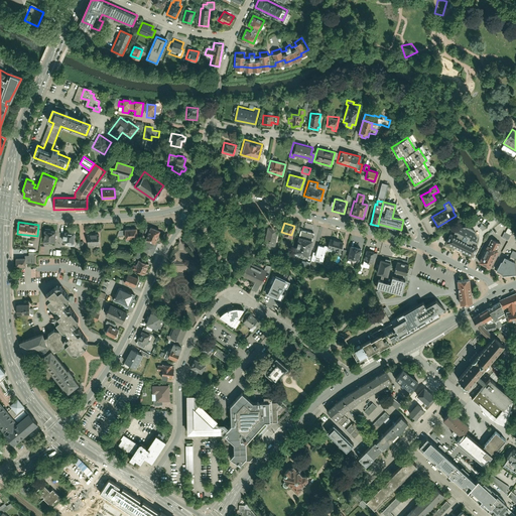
[(275,244),(278,227),(267,225),(264,246),(270,247),(270,243),(275,244)]
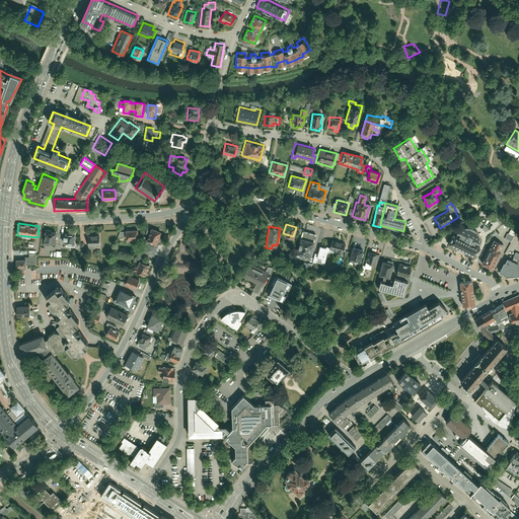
[(453,231),(448,241),(475,255),(480,245),(477,244),(478,241),(479,238),(479,234),(477,232),(475,229),(472,227),(468,226),(465,226),(462,227),(460,228),(458,230),(456,233),(453,231)]
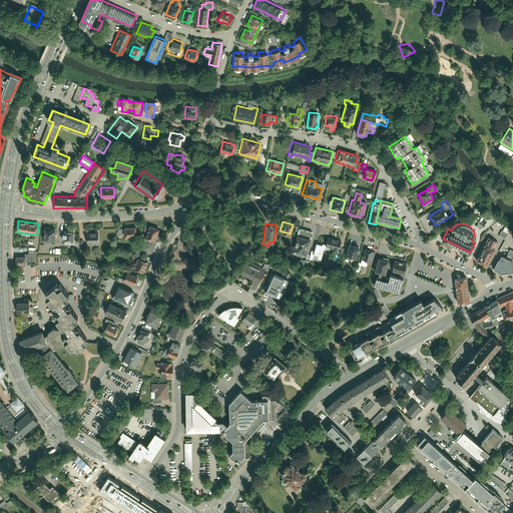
[(149,224),(144,236),(146,237),(142,249),(151,252),(156,241),(154,240),(155,237),(157,238),(159,233),(157,232),(158,227),(149,224)]
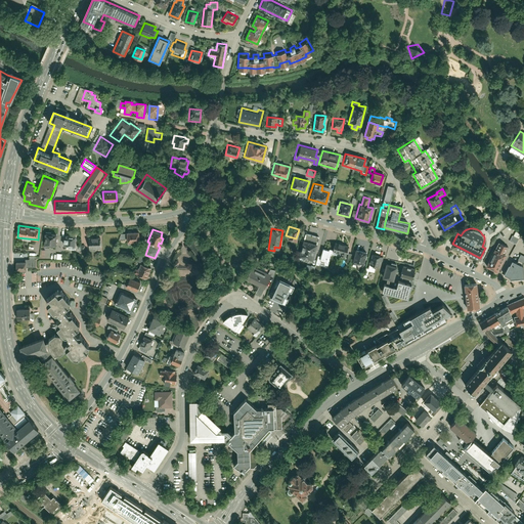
[(126,230),(126,241),(139,241),(138,230),(126,230)]
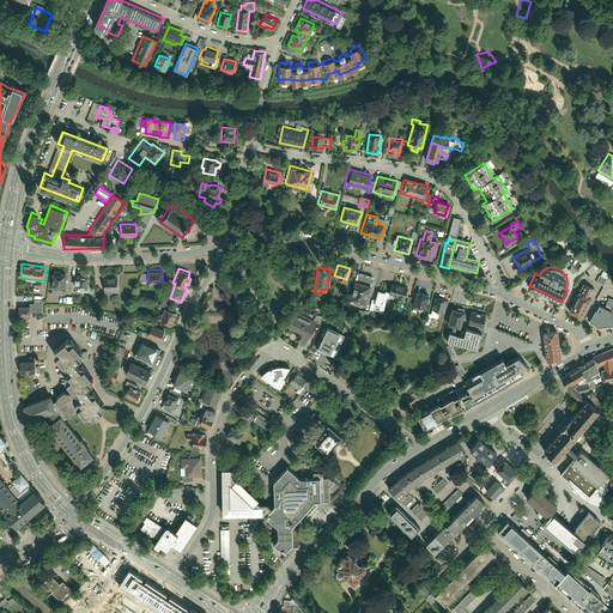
[(604,286),(610,273),(602,269),(596,281),(604,286)]
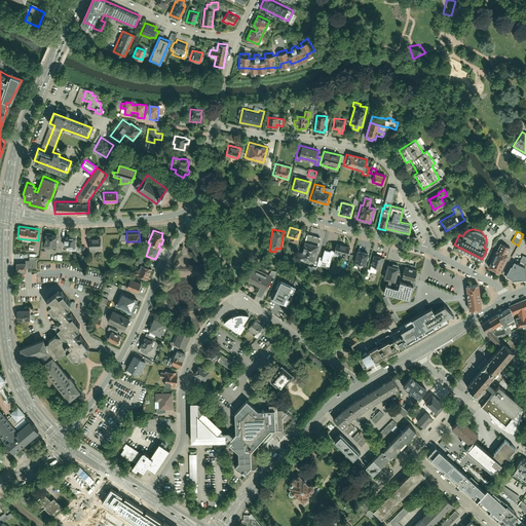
[(43,234),(42,246),(54,247),(55,234),(43,234)]
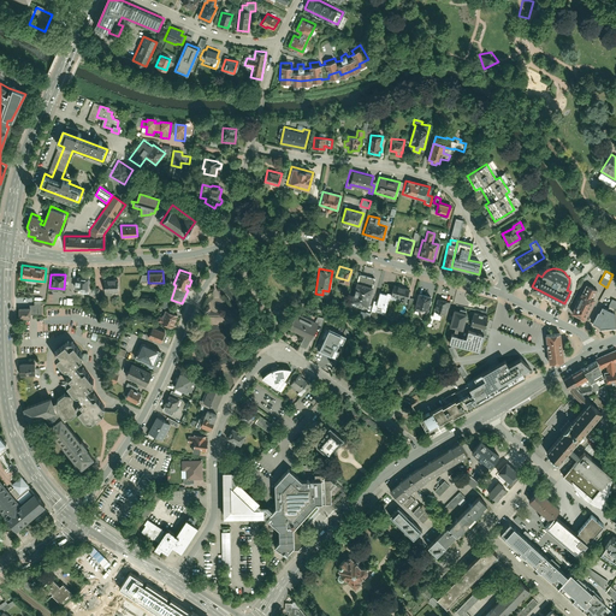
[(75,277),(73,288),(81,288),(81,291),(88,291),(88,288),(89,276),(77,274),(77,278),(75,277)]
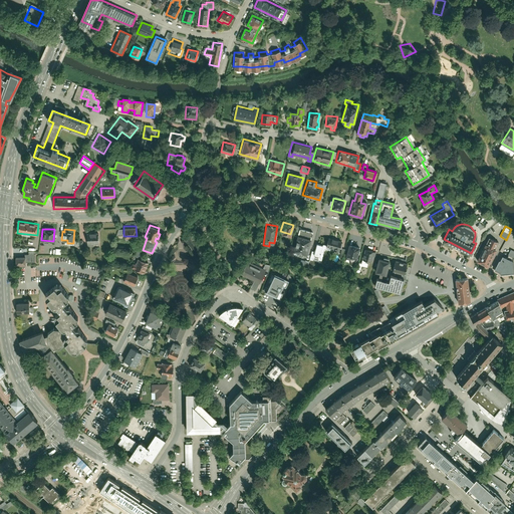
[(312,232),(299,229),(294,252),(307,255),(312,232)]
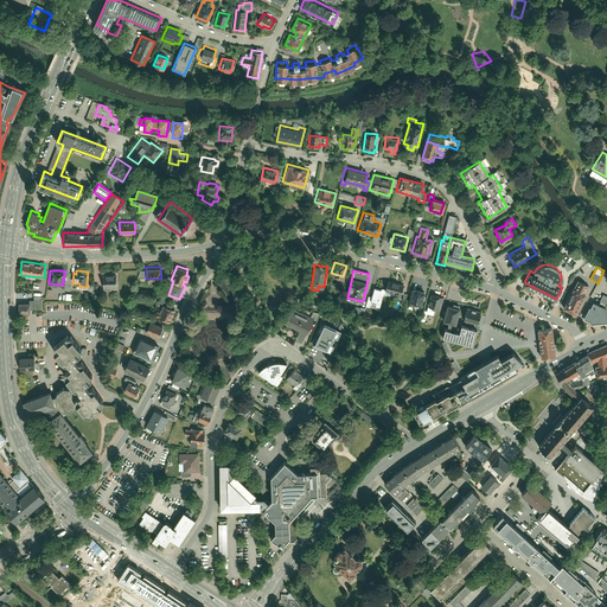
[(102,275),(102,291),(108,291),(108,286),(117,286),(117,274),(102,275)]
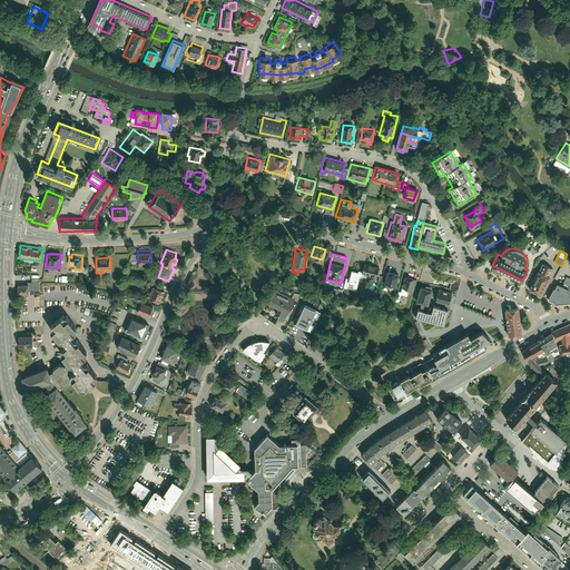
[(541,262),(529,288),(540,294),(553,267),(541,262)]
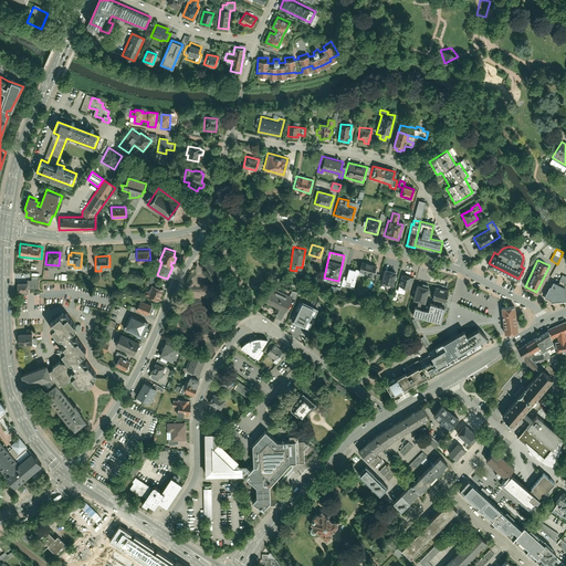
[(360,270),(359,271),(368,273),(368,275),(373,276),(373,275),(374,275),(374,273),(376,274),(377,268),(376,268),(376,266),(363,262),(360,270)]
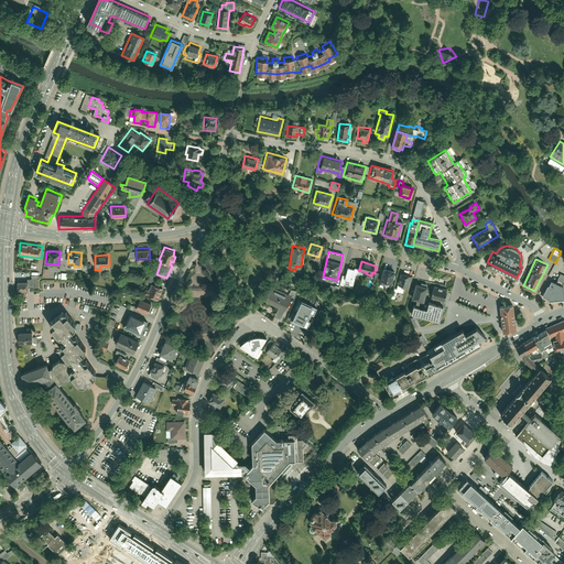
[(348,268),(346,274),(344,281),(344,283),(345,283),(349,284),(348,288),(349,288),(349,289),(350,289),(350,288),(353,289),(356,275),(357,275),(358,270),(359,269),(355,268),(355,269),(348,268)]
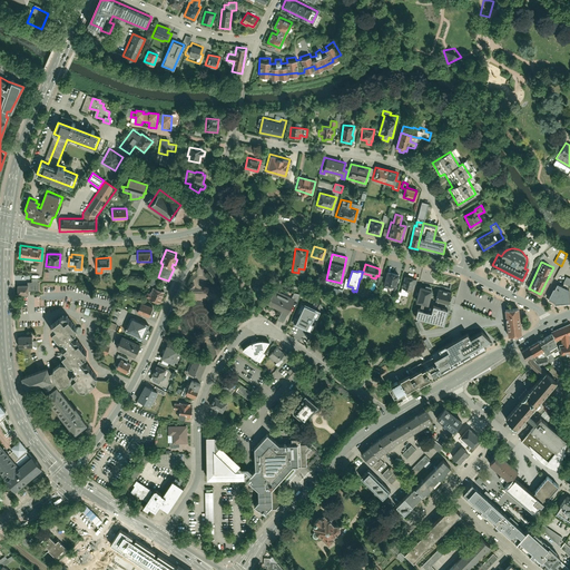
[(385,271),(382,285),(394,288),(399,274),(392,273),(385,271)]
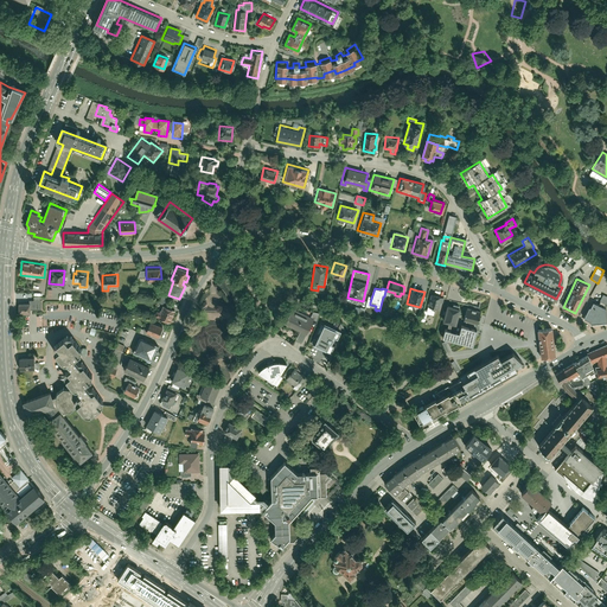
[(439,310),(442,298),(430,294),(427,307),(439,310)]
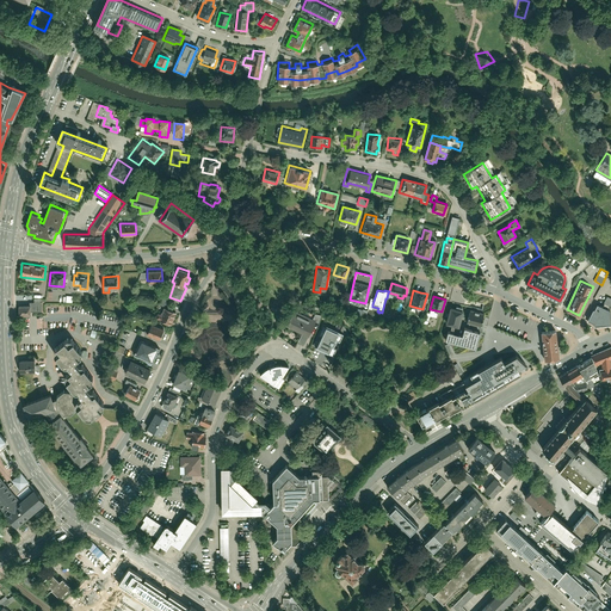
[(18,303),(18,314),(30,314),(30,310),(41,310),(41,298),(34,298),(34,301),(29,301),(29,303),(18,303)]
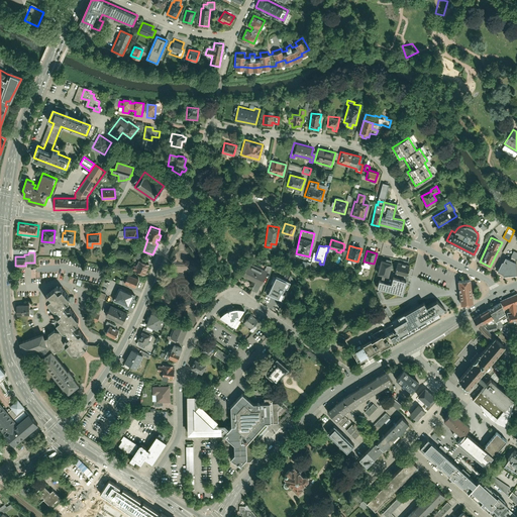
[(502,261),(497,272),(503,275),(503,277),(516,276),(516,262),(506,256),(503,262),(502,261)]
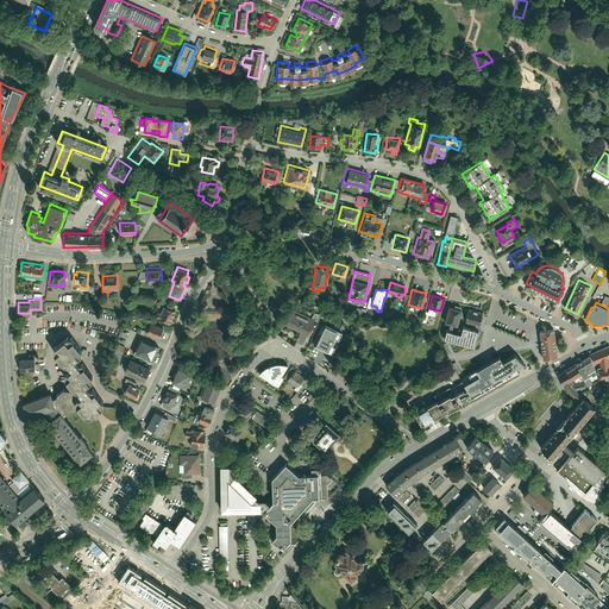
[(459,308),(447,306),(443,322),(454,325),(459,308)]
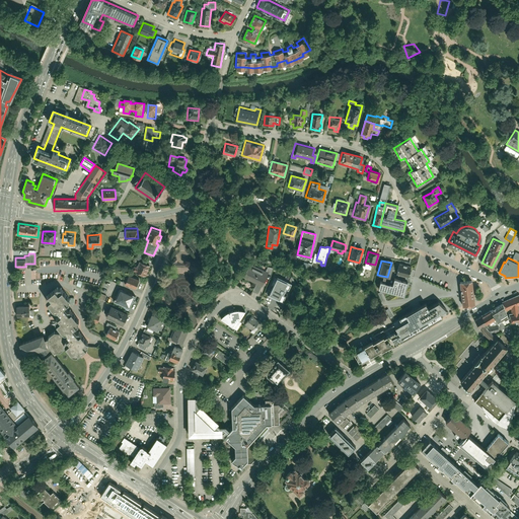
[(135,266),(133,271),(145,276),(149,266),(140,262),(137,267),(135,266)]
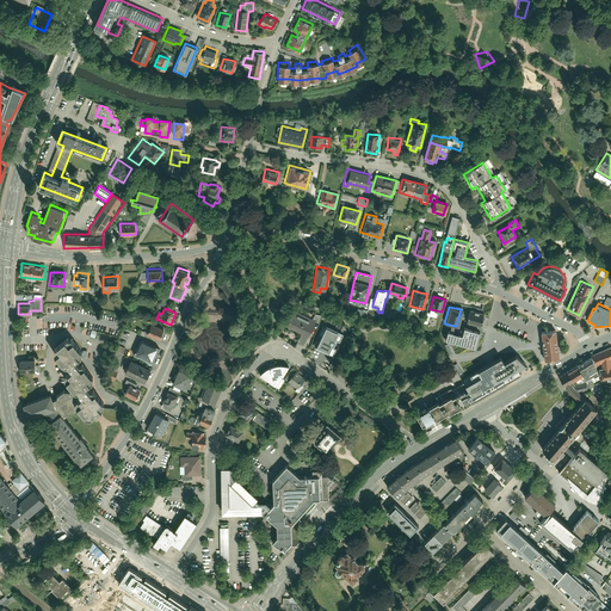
[(292,309),(287,323),(302,331),(297,341),(304,344),(315,320),(292,309)]
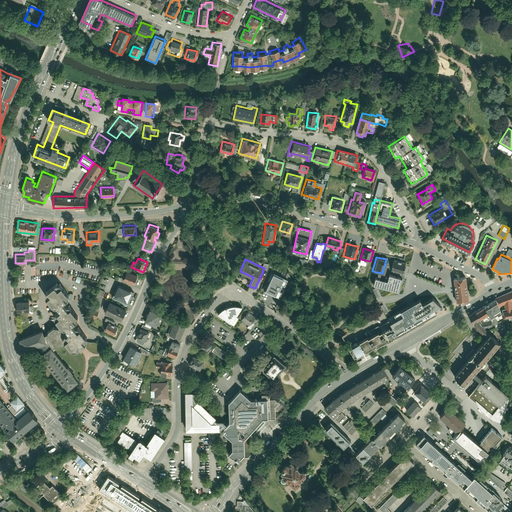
[(395,259),(392,269),(396,270),(394,276),(389,275),(387,281),(374,278),(372,285),(398,292),(402,278),(399,278),(400,271),(403,272),(406,261),(395,259)]
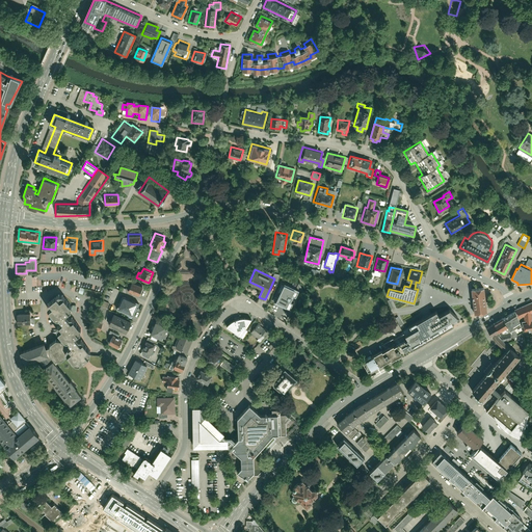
[(133,283),(130,292),(141,296),(144,287),(133,283)]
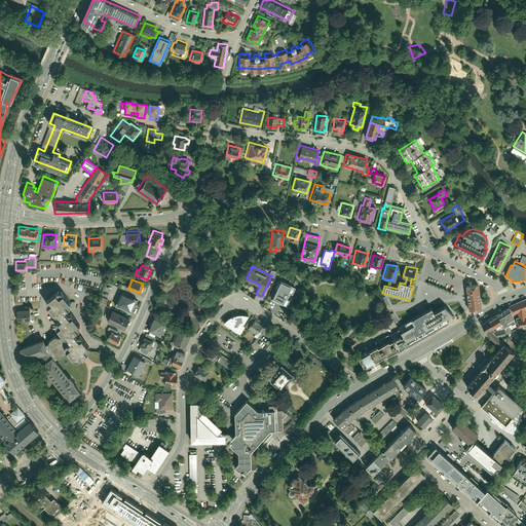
[(279,279),(271,298),(288,305),(296,287),(279,279)]
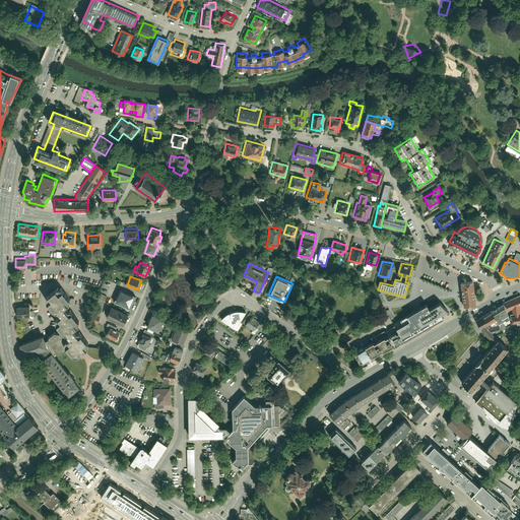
[(95,291),(96,284),(77,280),(76,287),(95,291)]
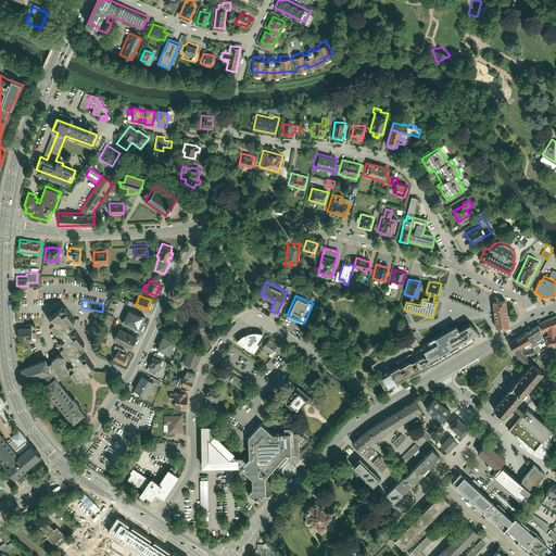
[(495,327),(508,326),(506,301),(493,302),(495,327)]
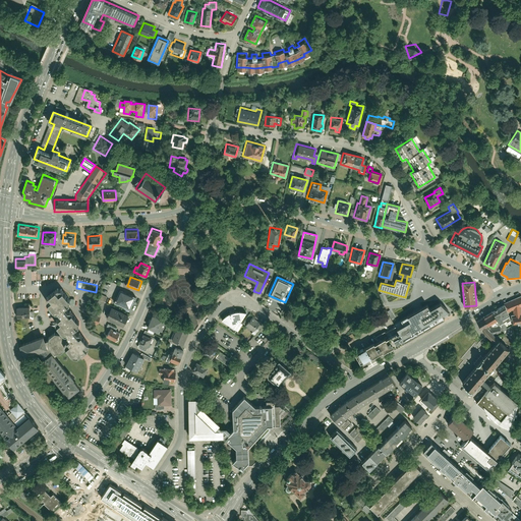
[(37,356),(67,396),(77,388),(53,355),(56,353),(59,354),(66,349),(72,356),(77,356),(79,354),(82,352),(85,350),(88,348),(88,344),(80,334),(75,334),(73,330),(79,326),(79,322),(71,311),(66,311),(64,309),(69,304),(69,300),(60,290),(56,290),(47,297),(47,302),(54,312),(58,312),(61,316),(56,321),(56,325),(62,333),(59,335),(55,334),(49,338),(49,341),(46,343),(44,338),(21,347),(26,360),(37,356)]
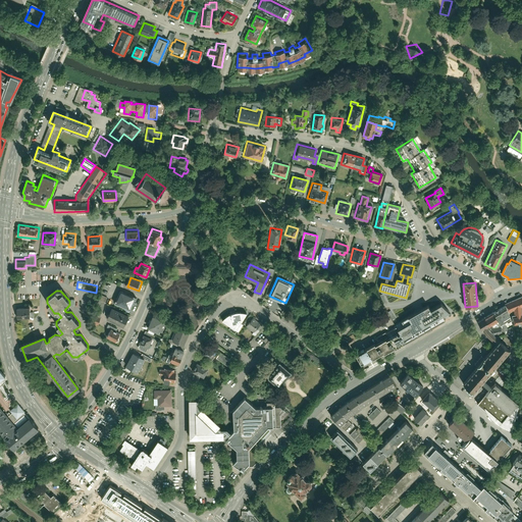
[(116,305),(131,311),(137,299),(121,293),(116,305)]
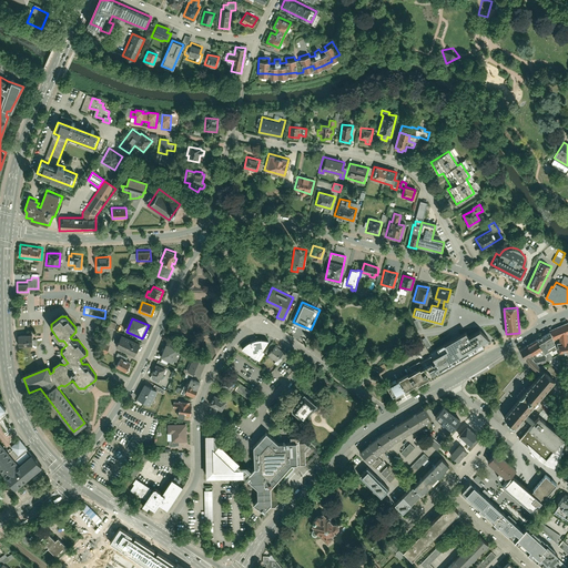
[(567,323),(548,332),(553,341),(559,338),(560,344),(557,344),(558,353),(567,351),(567,323)]
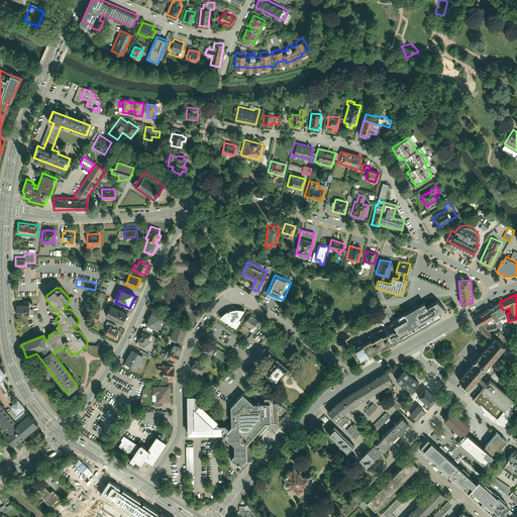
[(426,306),(424,303),(392,321),(395,326),(352,350),(359,362),(439,315),(437,311),(442,308),(438,300),(426,306)]
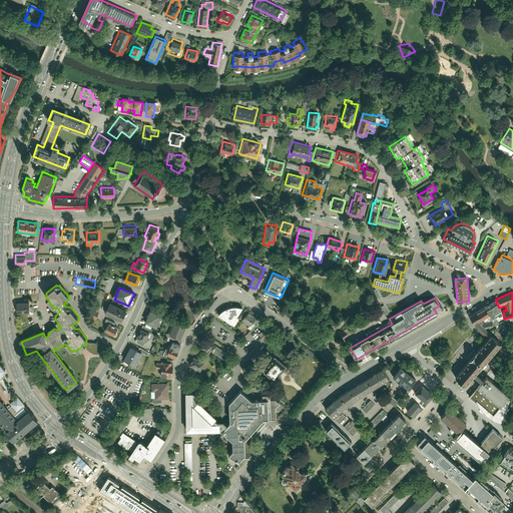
[(495,300),(484,306),(489,315),(490,316),(500,310),(499,308),(495,300)]
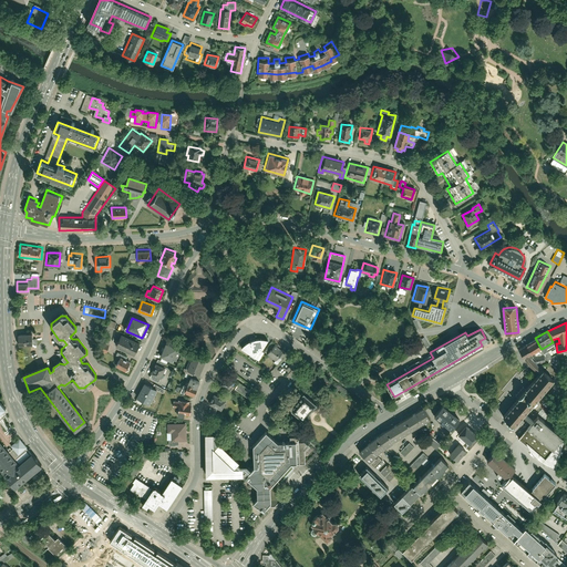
[(32,339),(32,334),(19,334),(19,344),(32,344),(37,344),(35,339),(32,339)]
